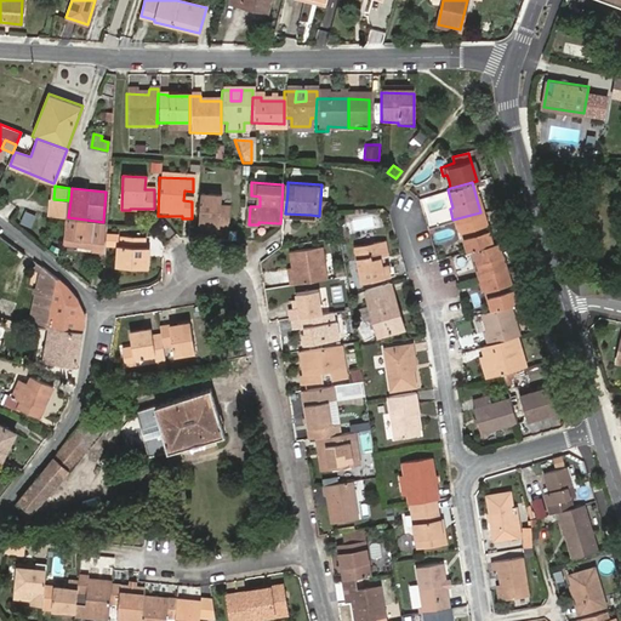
[(199,197),(197,227),(228,228),(228,208),(221,208),(222,198),(199,197)]
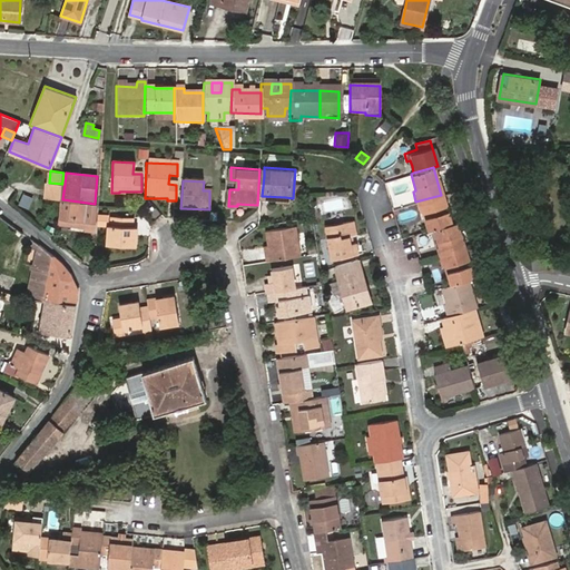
[(61,199),(62,184),(49,183),(47,198),(61,199)]
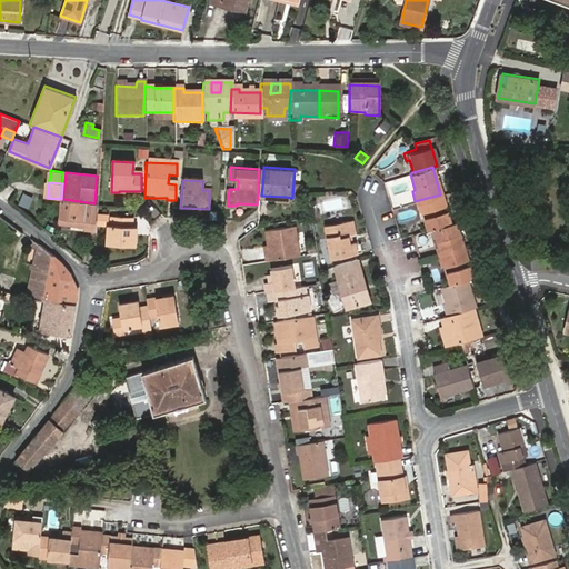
[(21,192),(19,205),(30,207),(32,195),(21,192)]
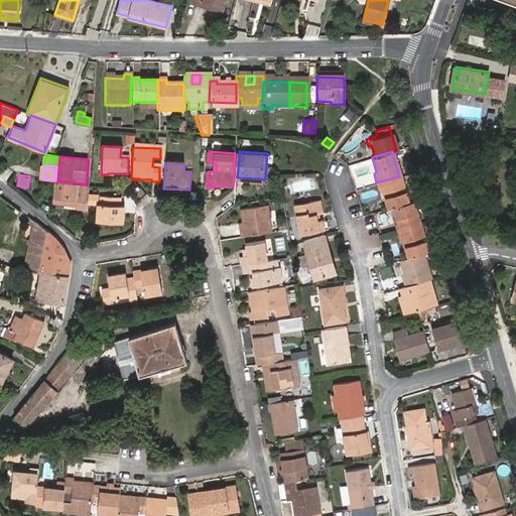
[(381,190),(386,207),(392,206),(407,201),(399,176),(376,182),(378,191),(381,190)]
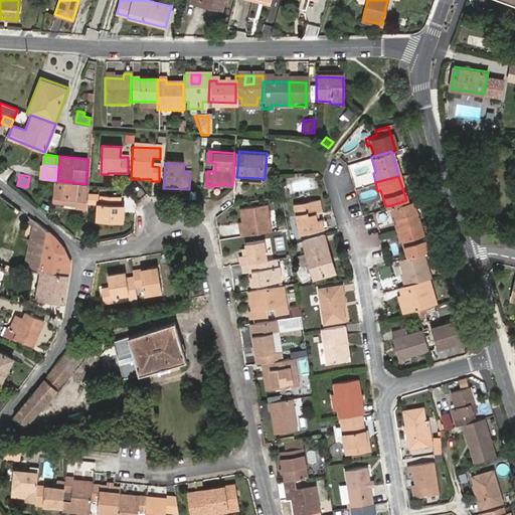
[(86,200),(87,184),(86,184),(56,180),(55,197),(79,200),(86,200)]
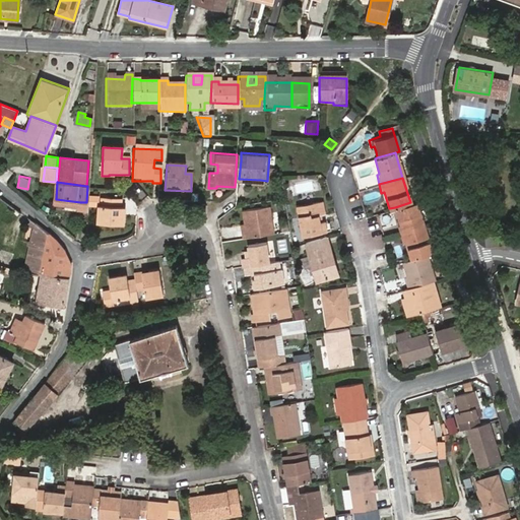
[(124,225),(124,208),(121,207),(121,200),(102,199),(102,206),(99,206),(98,224),(124,225)]
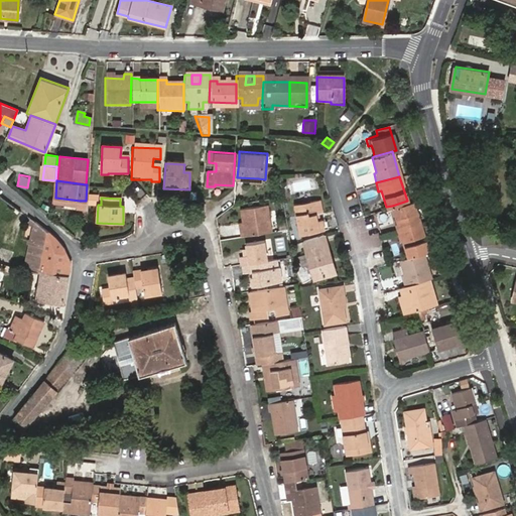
[(318,200),(311,202),(315,220),(324,218),(318,200)]
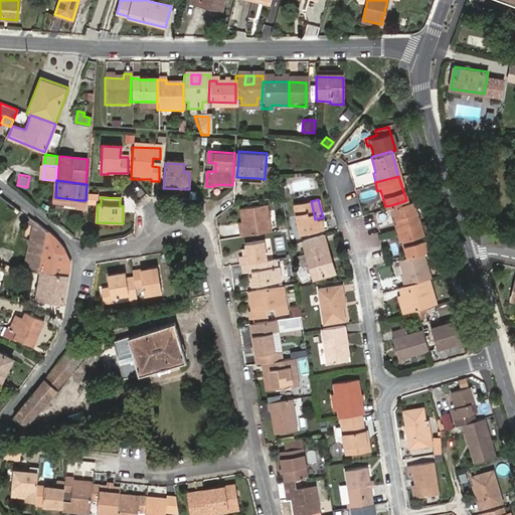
[(393,222),(395,231),(418,224),(410,199),(406,200),(391,205),(395,221),(393,222)]
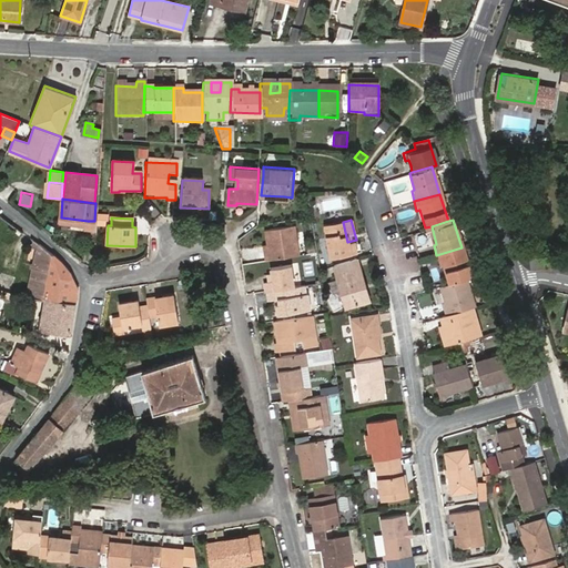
[(343,222),(322,226),(328,259),(358,252),(356,240),(347,242),(343,222)]
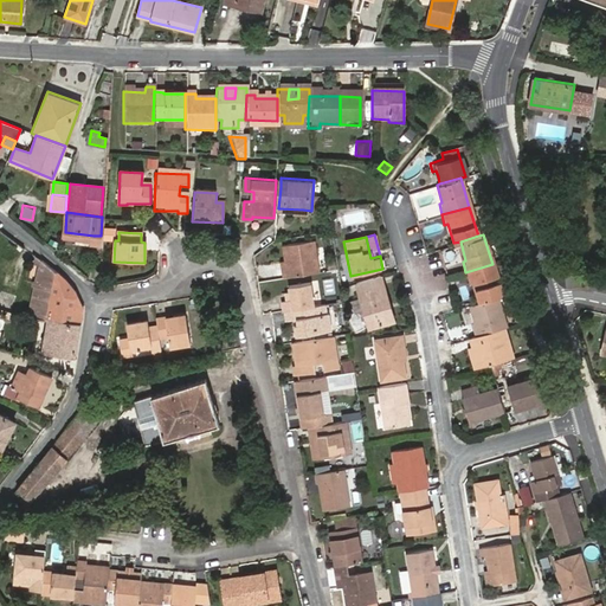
[(282,271),(282,279),(317,275),(311,243),(282,247),(284,263),(284,270),(282,271)]
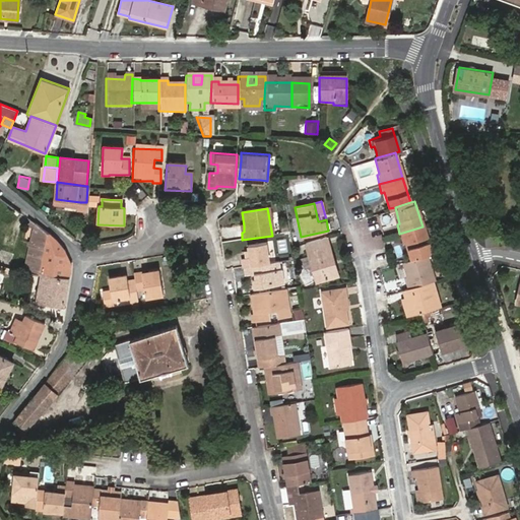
[(25,272),(41,275),(48,235),(38,223),(34,221),(31,224),(36,229),(25,272)]
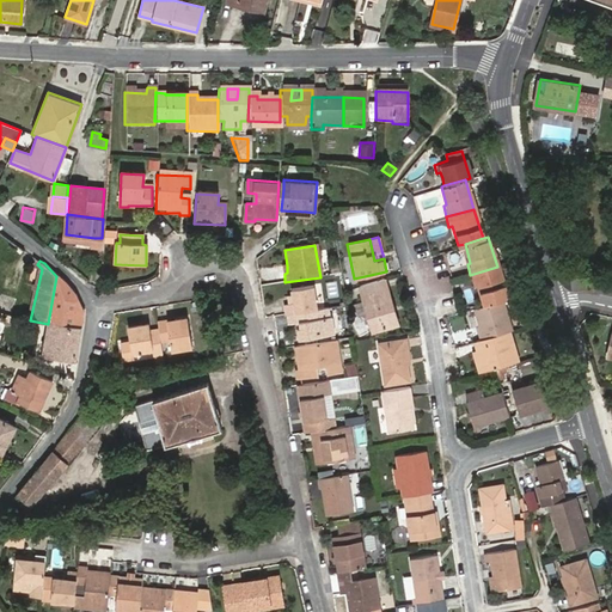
[(497,267),(470,275),(472,283),(476,282),(482,304),(500,299),(506,297),(497,267)]
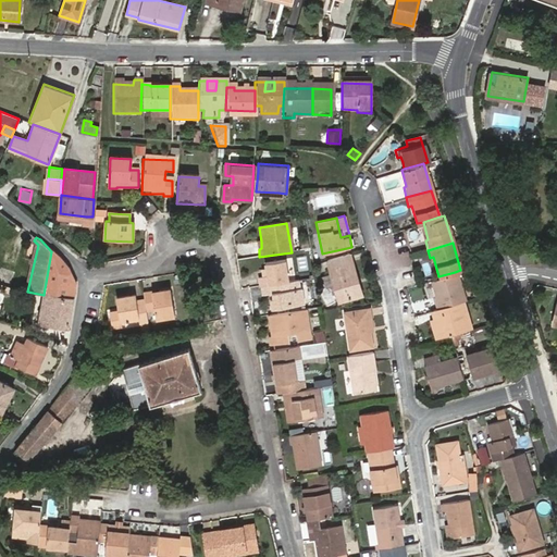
[(52,297),(48,325),(64,329),(69,329),(76,284),(70,269),(51,251),(44,295),(52,297)]
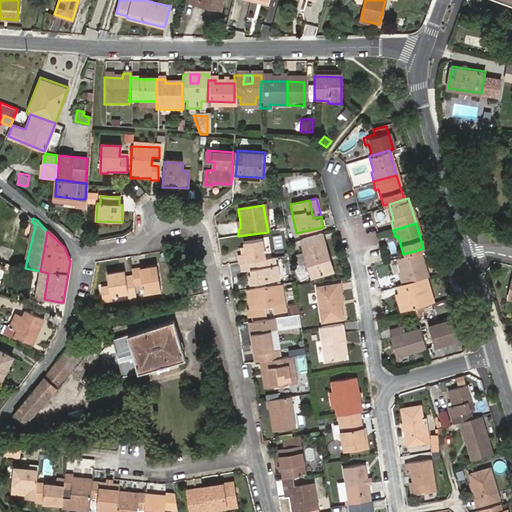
[(329,262),(321,234),(300,240),(308,269),(329,262)]
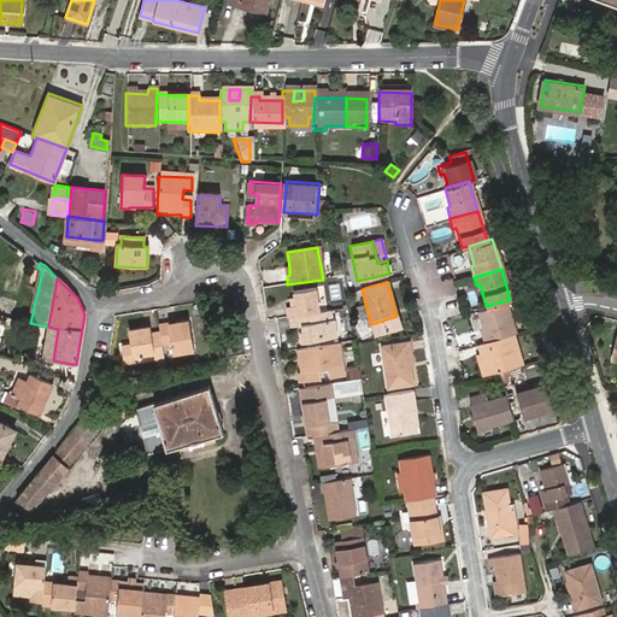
[(286,309),(287,318),(289,318),(318,313),(315,291),(293,293),(295,307),(286,309)]
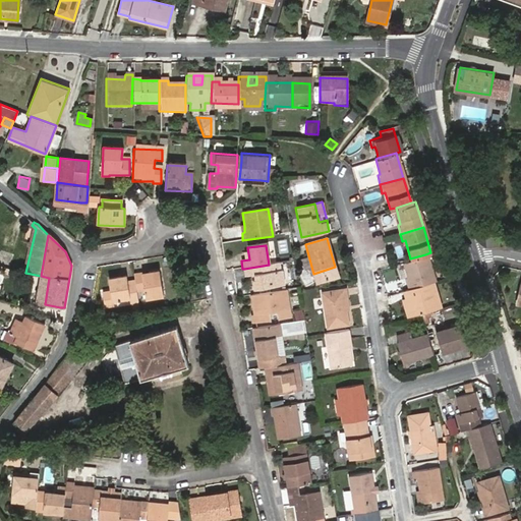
[(410,258),(402,262),(409,286),(430,280),(433,279),(425,254),(410,258)]
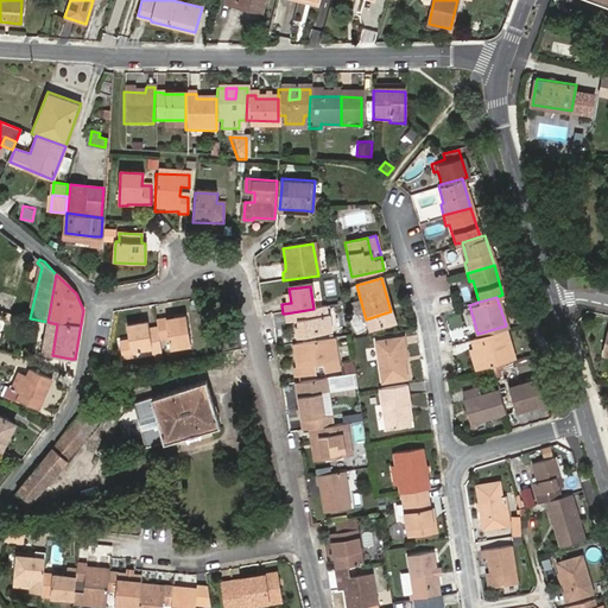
[(314,309),(285,314),(286,323),(296,322),(302,322),(303,328),(297,329),(298,337),(333,333),(329,316),(325,317),(323,308),(314,309)]
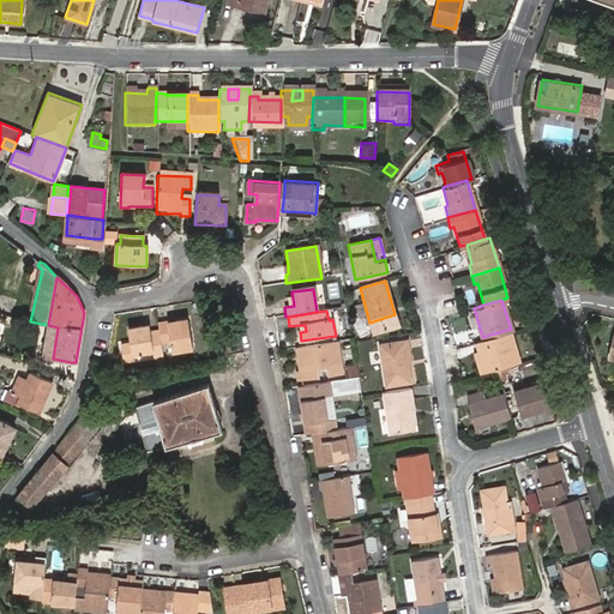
[(187,320),(156,326),(157,332),(160,345),(172,343),(173,354),(192,350),(187,320)]
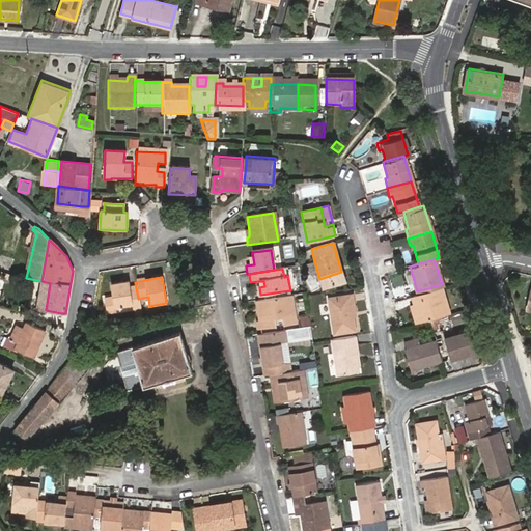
[(42,281),(42,283),(36,309),(46,310),(50,283),(42,281)]
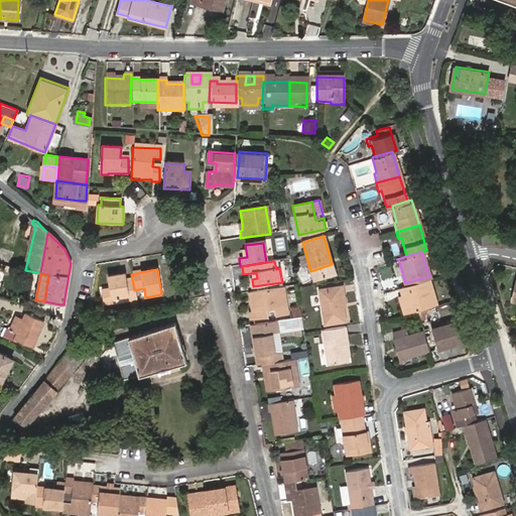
[(127,300),(136,299),(134,290),(132,279),(125,281),(124,275),(99,280),(100,288),(91,289),(94,303),(103,301),(102,296),(126,292),(127,300)]
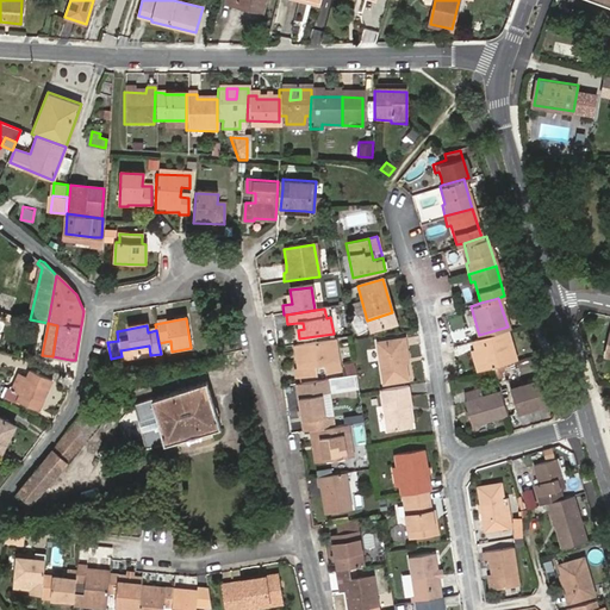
[(479,335),(472,337),(474,347),(481,367),(492,363),(514,358),(504,328),(479,335)]
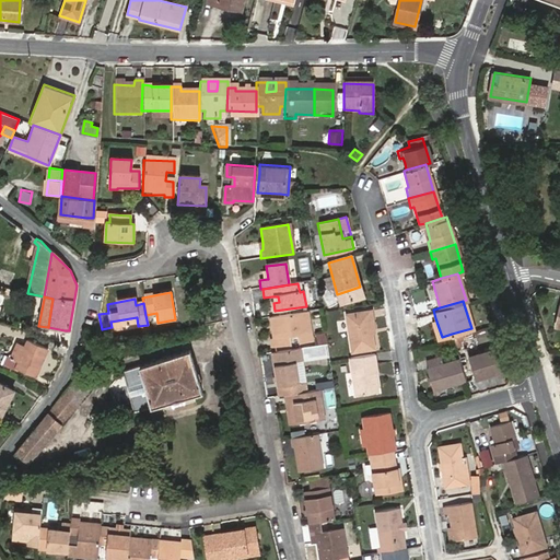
[(370,310),(345,314),(350,350),(372,347),(370,329),(373,329),(370,310)]
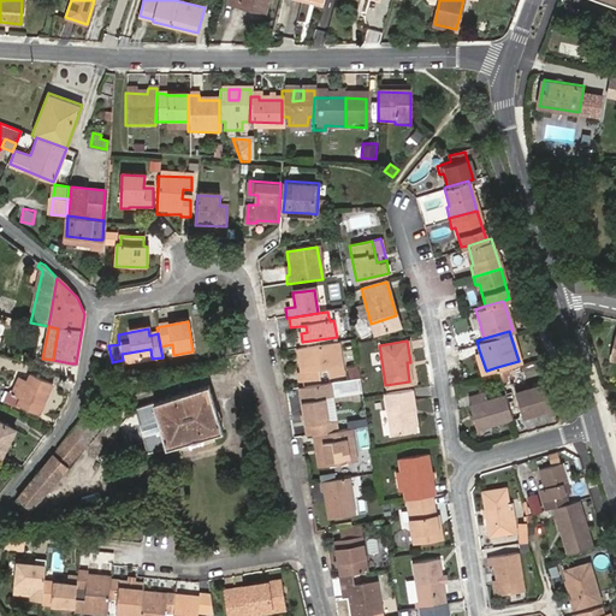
[(339,343),(298,349),(302,372),(300,373),(301,381),(320,379),(319,371),(330,369),(331,377),(345,374),(339,343)]
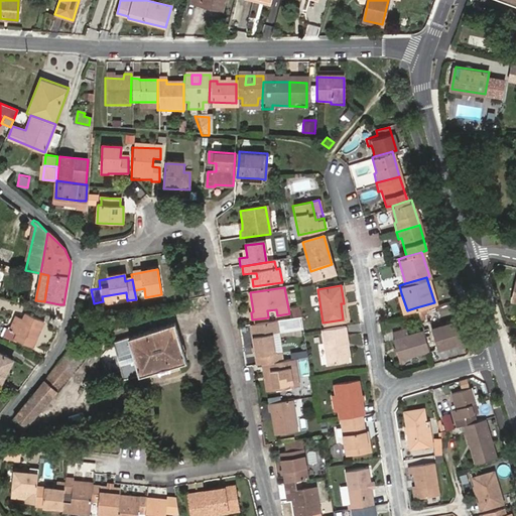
[(398,293),(403,311),(407,310),(401,293),(398,293)]
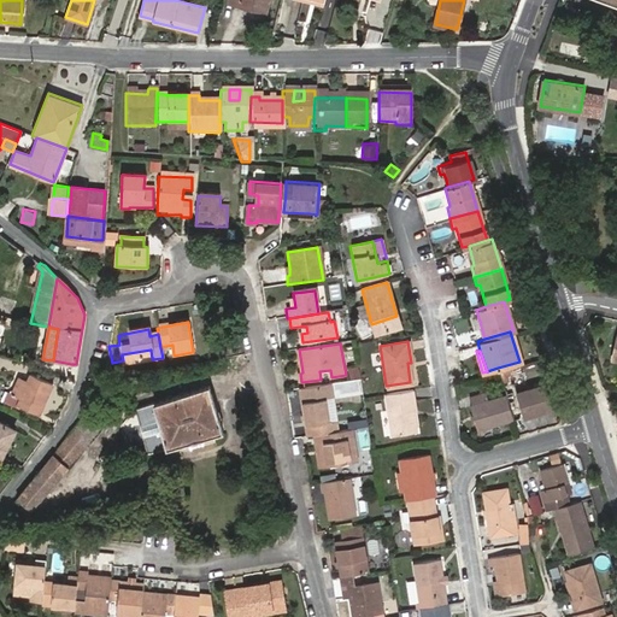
[(27,381),(19,378),(12,393),(21,397),(18,404),(40,413),(53,386),(30,376),(27,381)]
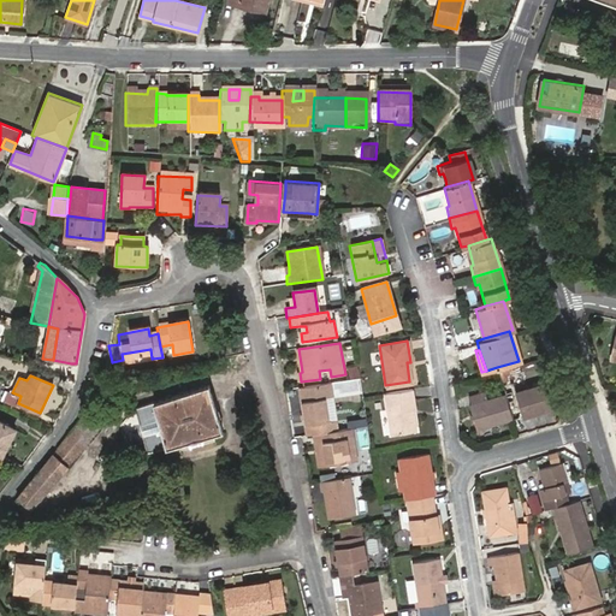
[(503,389),(511,414),(549,403),(542,380),(513,389),(511,380),(502,383),(503,389)]
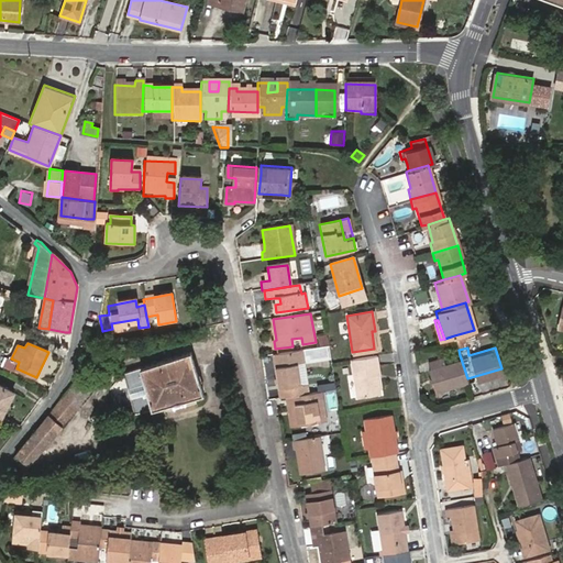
[(300,351),(273,355),(279,399),(286,398),(302,395),(298,364),(302,363),(300,351)]
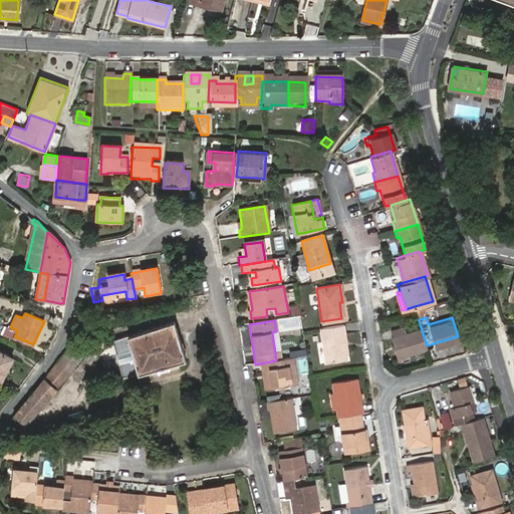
[(175,322),(113,340),(116,351),(114,352),(118,365),(120,365),(124,377),(186,358),(175,322)]
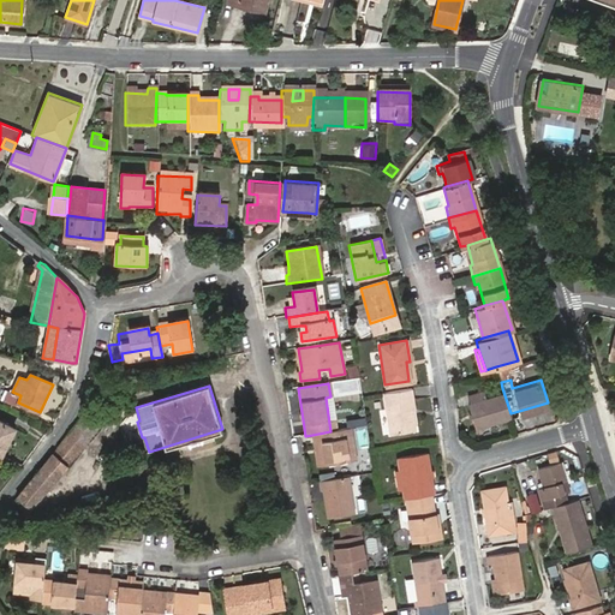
[(413,404),(410,386),(381,389),(388,429),(413,425),(411,405),(413,404)]
